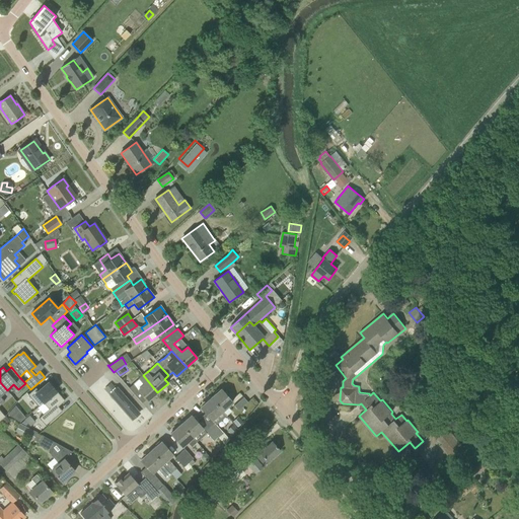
[(145,399),(147,401),(157,392),(143,375),(139,379),(129,388),(142,403),(142,402),(145,399)]
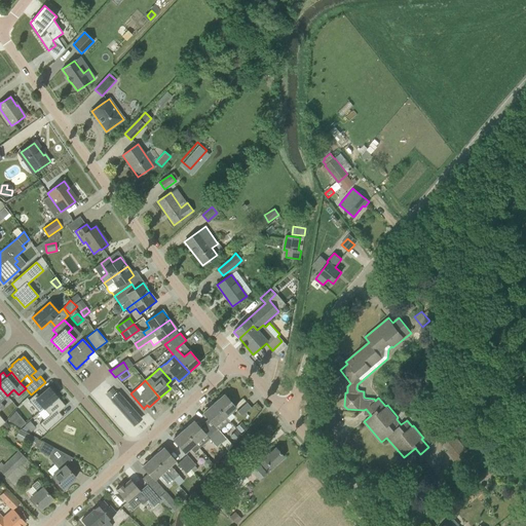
[(36,393),(28,400),(39,412),(43,408),(57,397),(49,387),(39,397),(36,393)]
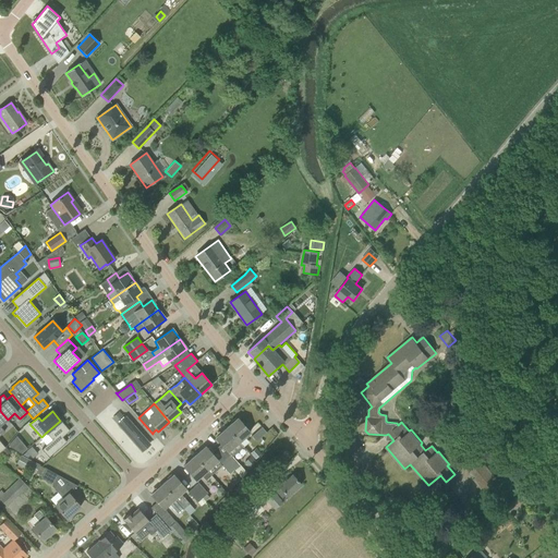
[(147,441),(133,425),(125,416),(117,424),(138,449),(147,441)]
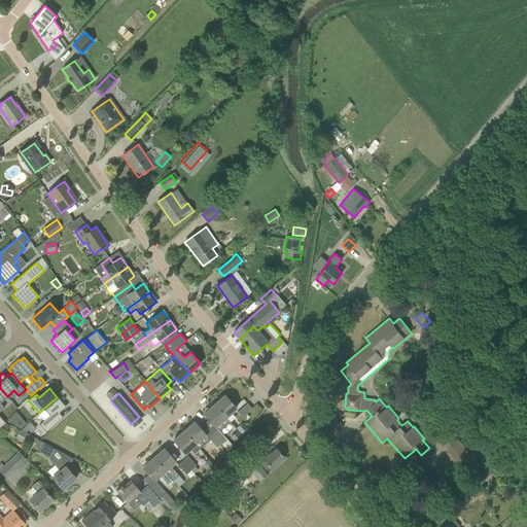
[(236,409),(235,407),(224,395),(214,405),(225,418),(236,409)]
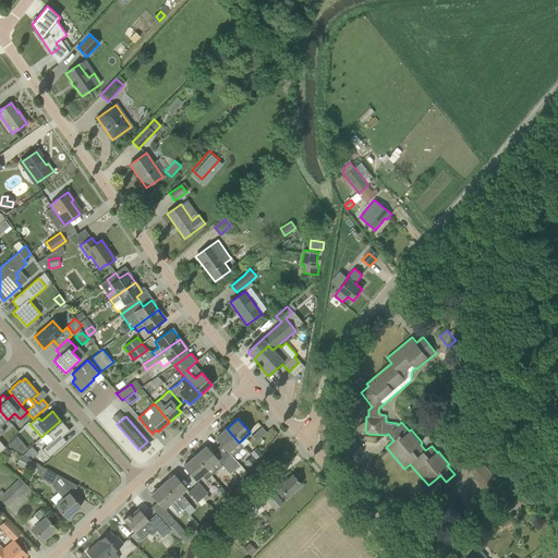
[(52,440),(41,450),(49,458),(67,443),(62,437),(70,431),(60,421),(46,433),(52,440)]
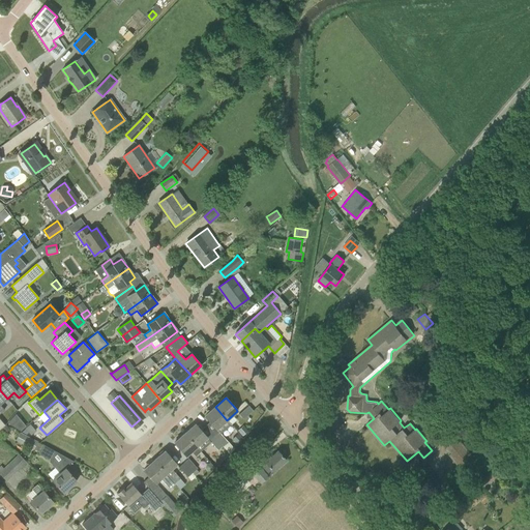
[(243,419),(254,411),(248,406),(239,414),(243,419)]
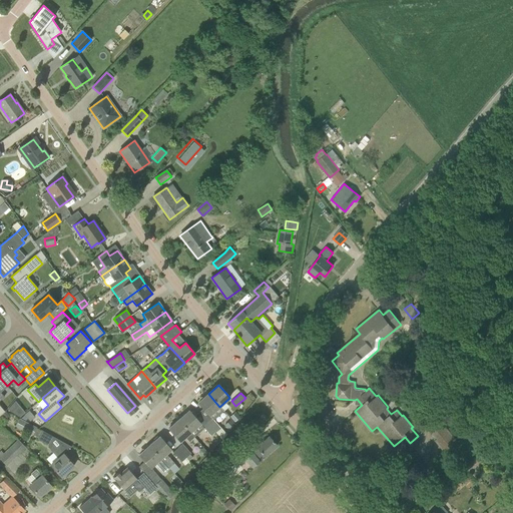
[(211,419),(207,423),(215,432),(220,428),(213,420),(223,411),(219,407),(208,394),(198,403),(211,419)]
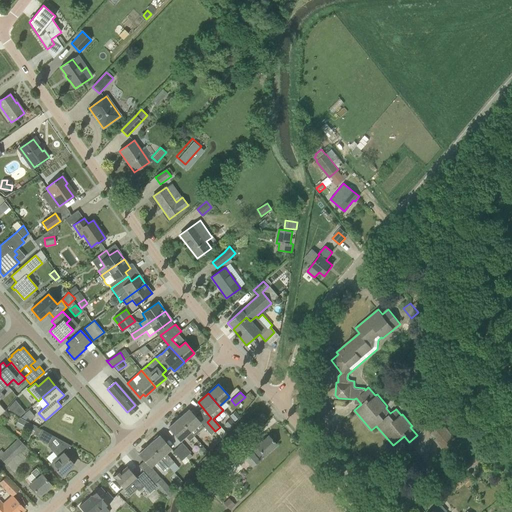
[(10,411),(18,404),(15,400),(7,409),(10,411)]
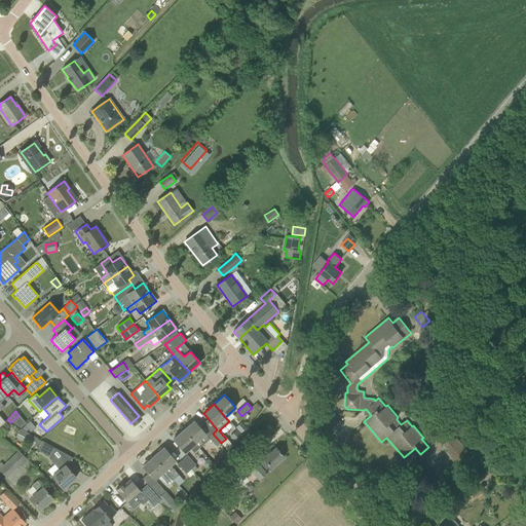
[(31,431),(35,427),(30,421),(22,428),(26,431),(29,429),(31,431)]
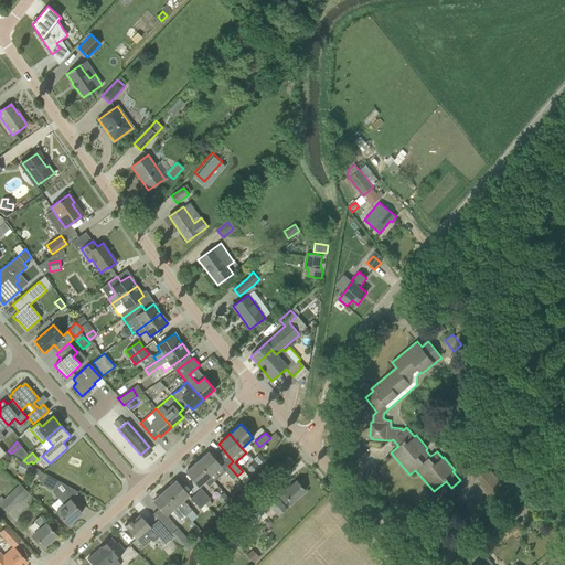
[(225,471),(223,470),(221,467),(208,452),(196,462),(214,481),(225,471)]
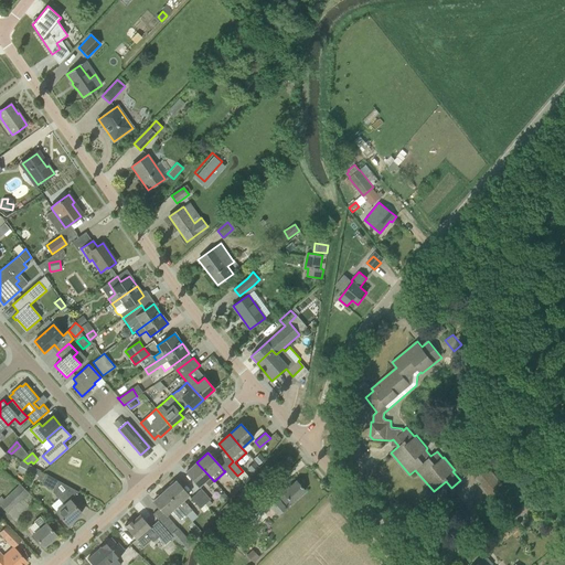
[(285,464),(288,467),(294,461),(289,457),(284,462),(285,465),(285,464)]
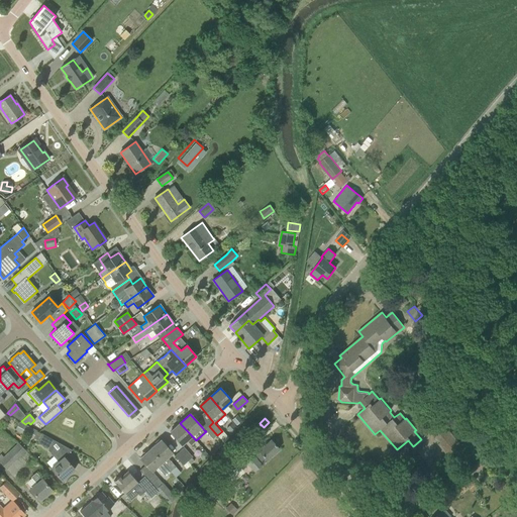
[(437,443),(447,455),(461,444),(442,421),(431,430),(440,441),(437,443)]
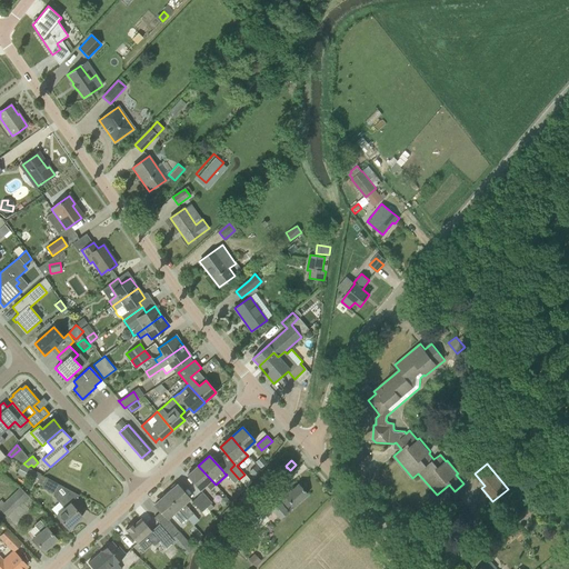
[(198,466),(187,476),(200,490),(206,485),(210,489),(216,485),(198,466)]
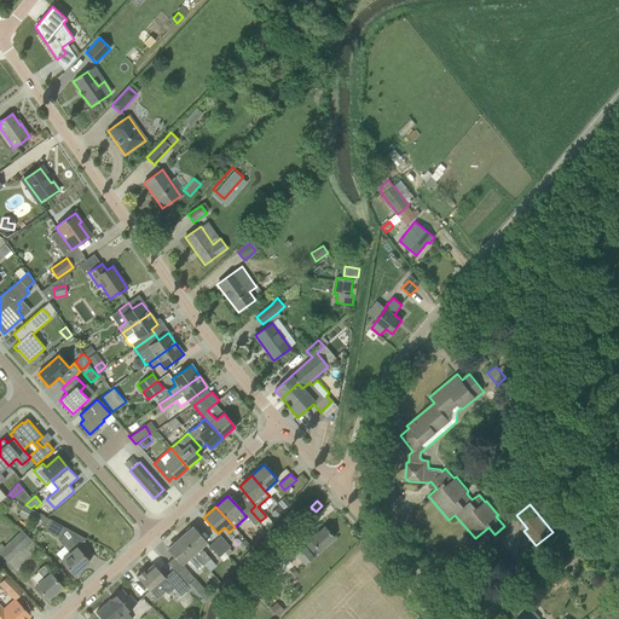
[(244,515),(247,516),(254,526),(260,521),(250,510),(244,515)]
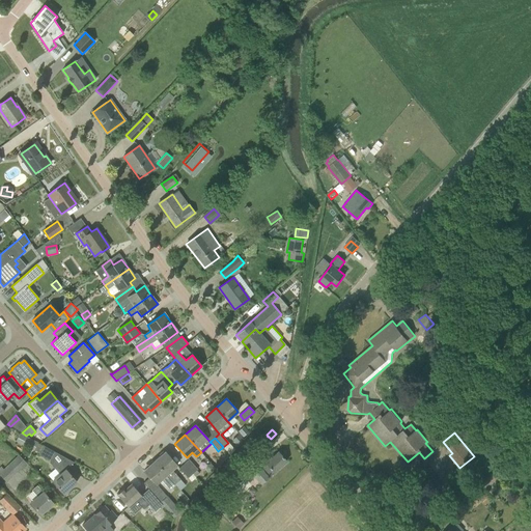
[(65,470),(59,464),(63,456),(44,445),(38,454),(52,462),(51,464),(54,468),(60,474),(52,481),(63,494),(64,494),(66,494),(70,491),(70,488),(77,482),(65,470)]
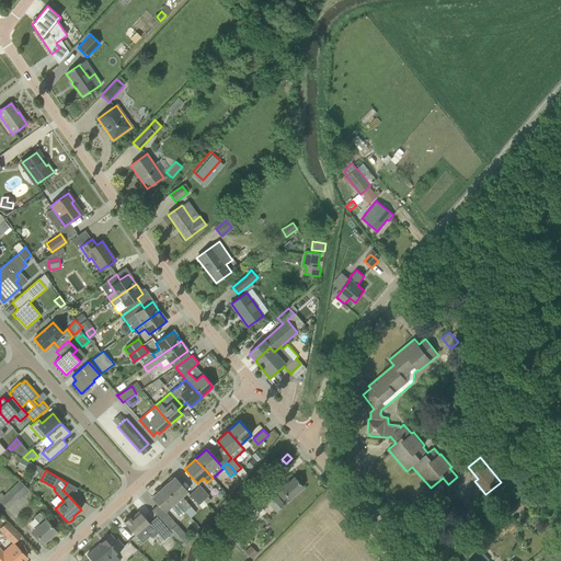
[(182,508),(184,512),(191,507),(181,496),(186,492),(174,478),(163,488),(182,508)]
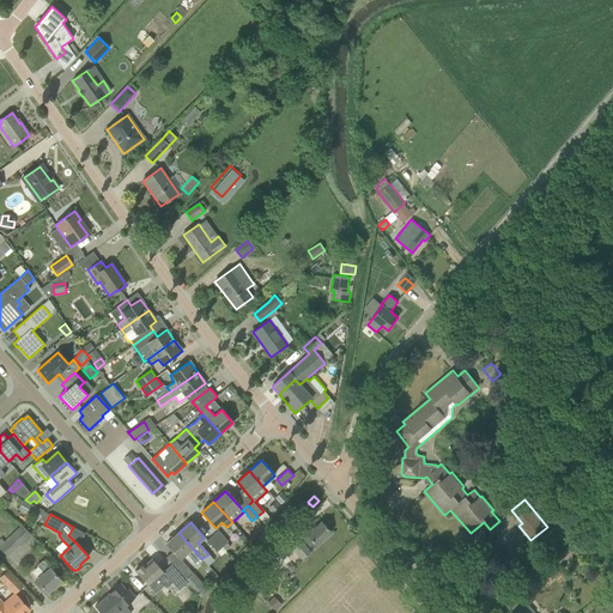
[(316,546),(331,533),(321,522),(313,528),(310,526),(303,532),(290,545),(292,547),(302,559),(310,552),(310,551),(316,546)]
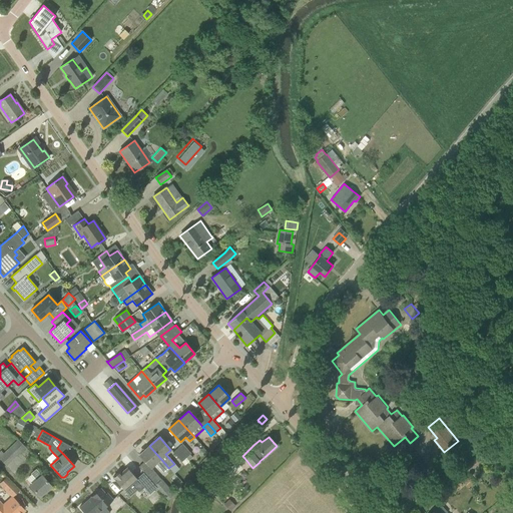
[(0,459),(7,466),(26,448),(18,440),(4,453),(1,451),(0,451),(0,459)]
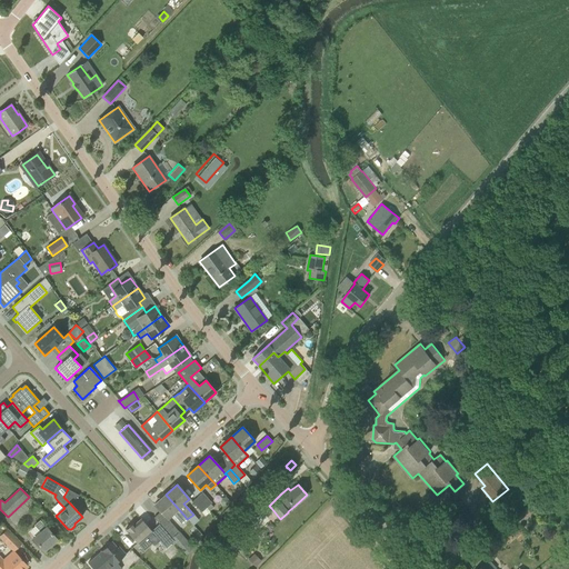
[(202,492),(197,498),(207,508),(211,503),(202,492)]
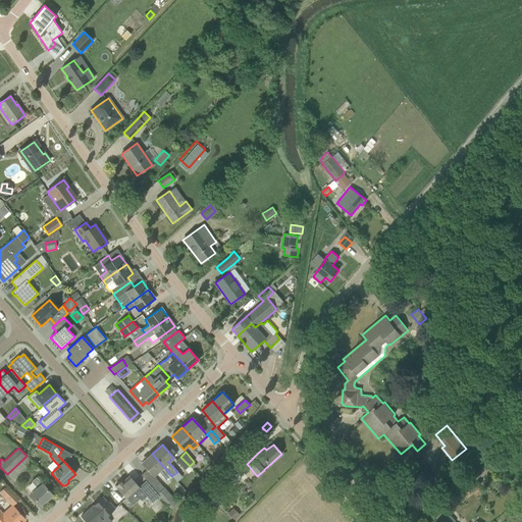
[(169,473),(152,454),(142,463),(153,476),(158,471),(166,481),(171,476),(169,473)]
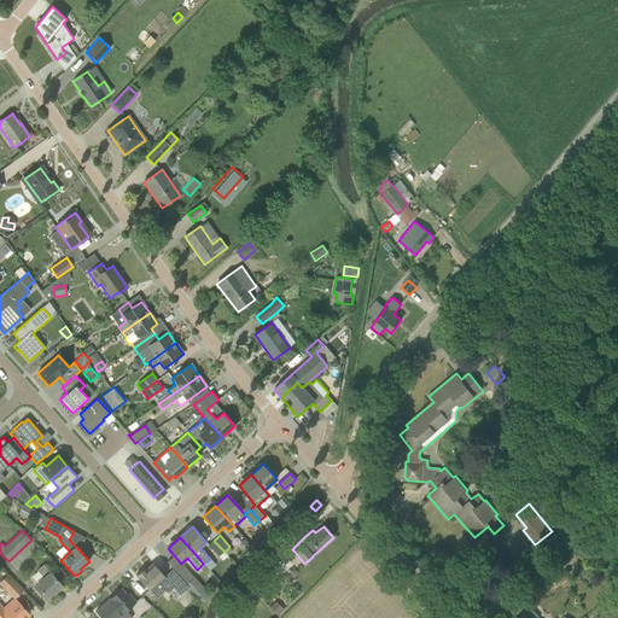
[(219,557),(225,552),(214,541),(209,546),(219,557)]
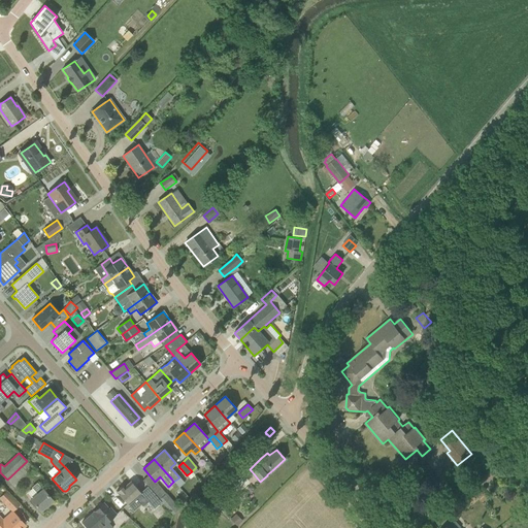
[(123,486),(116,492),(128,505),(135,498),(146,510),(152,506),(131,482),(125,487),(123,486)]
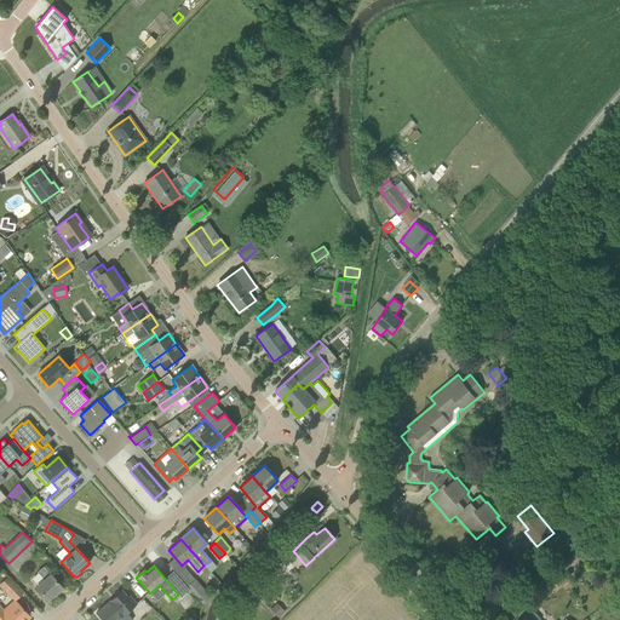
[(47,601),(62,587),(51,574),(50,575),(44,567),(36,573),(44,580),(35,587),(47,601)]
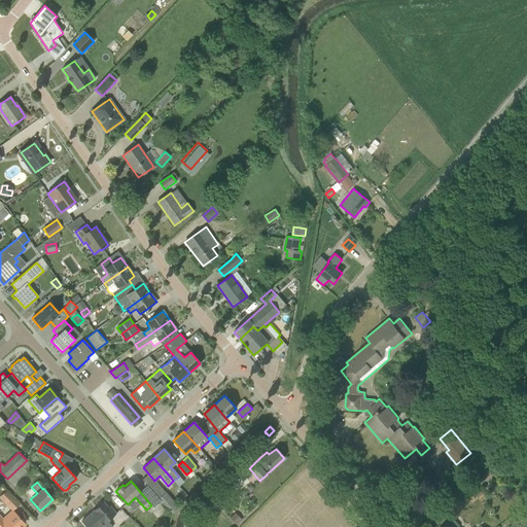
[(165,493),(166,493),(157,483),(150,489),(173,514),(179,508),(165,493)]
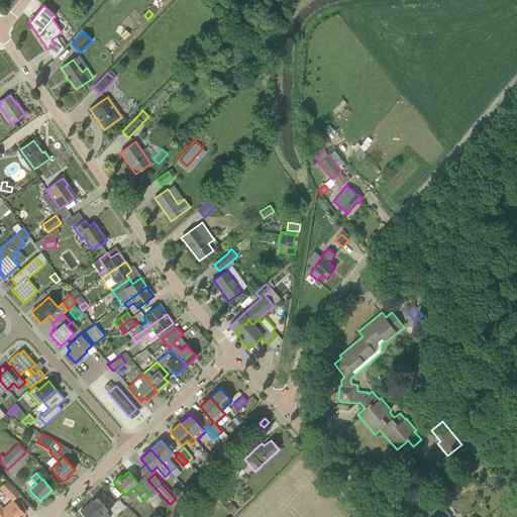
[(0,489),(4,493),(11,486),(6,482),(0,487),(0,489)]
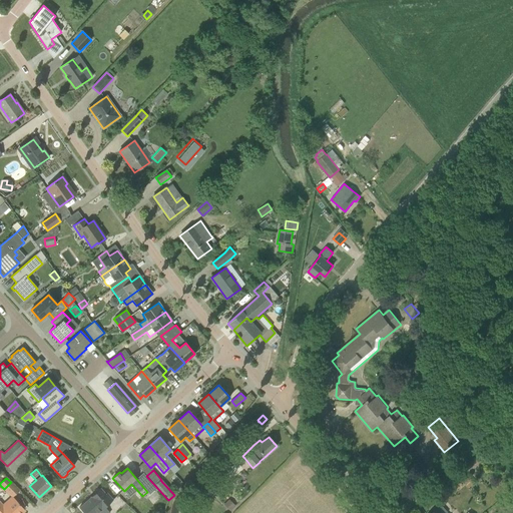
[(470,478),(464,482),(469,488),(475,484),(470,478)]
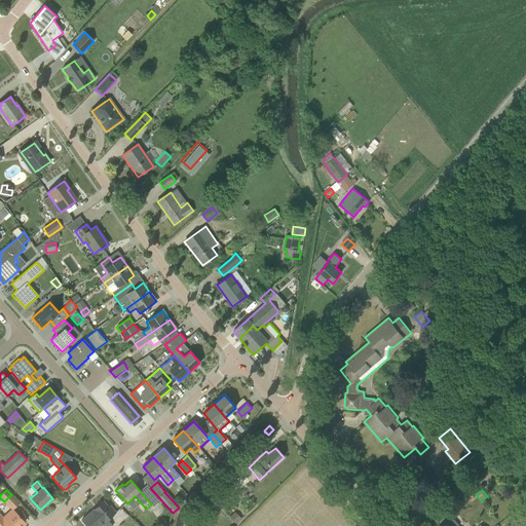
[(109,508),(103,500),(92,510),(94,510),(81,521),(85,525),(112,525),(113,525),(108,520),(116,513),(110,505),(109,508)]
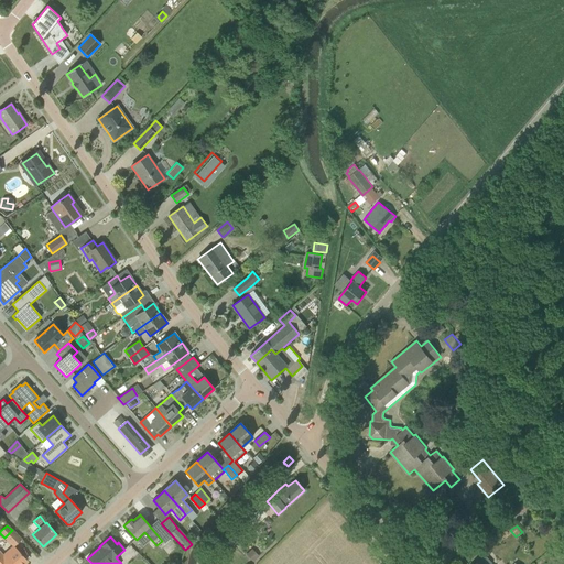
[(0,563),(24,563),(28,562),(20,553),(13,546),(3,555),(0,551),(0,563)]
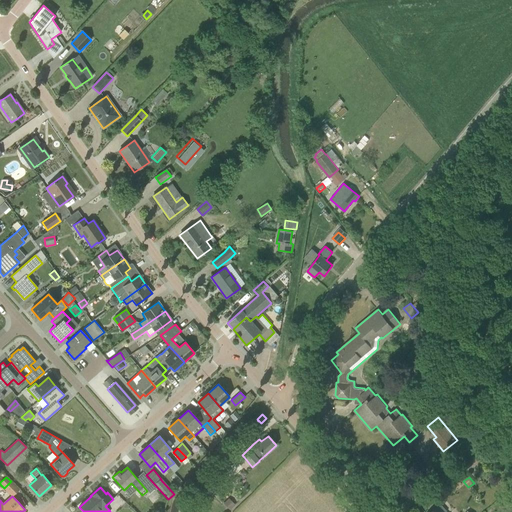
[(235,505),(229,498),(223,503),(230,510),(235,505)]
